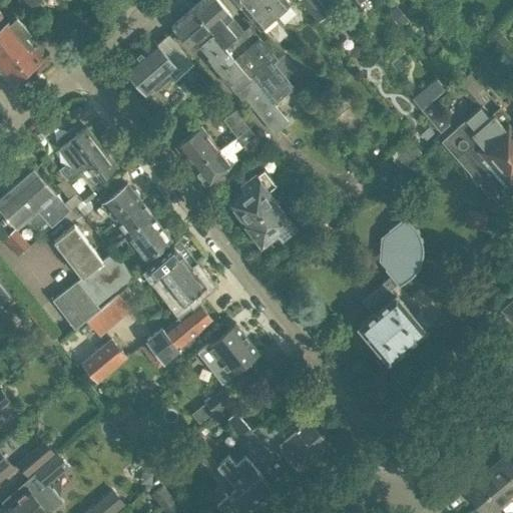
[(218,0),(200,0),(192,8),(219,39),(233,56),(271,104),(274,102),(292,87),(284,77),(286,75),(275,61),(279,58),(249,24),(236,35),(225,22),(232,16),(218,0)]
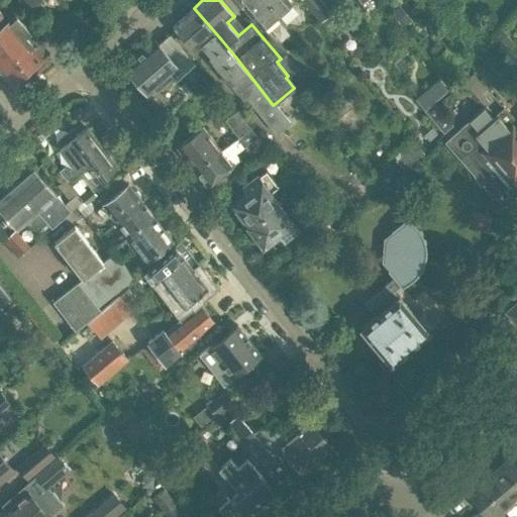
[(238,0),(264,28),(278,15),(265,0),(238,0)]
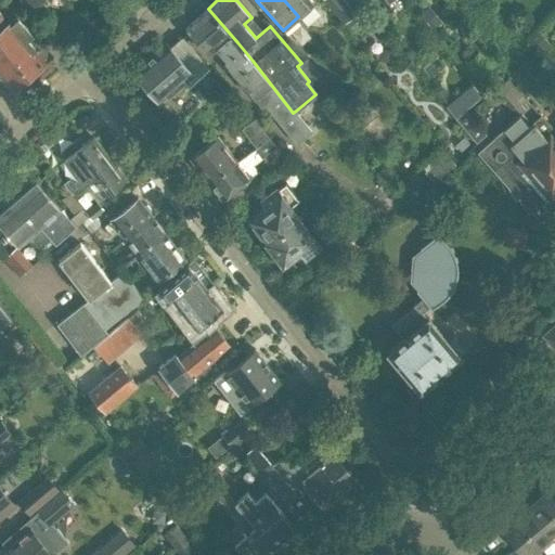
[(284,0),(298,16),(314,2),(312,0),(284,0)]
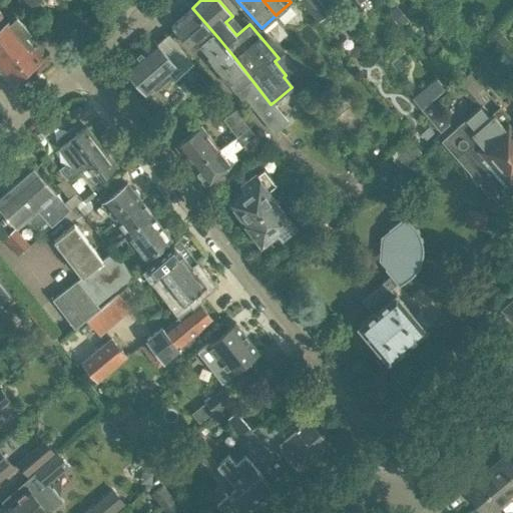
[(299,0),(318,21),(329,12),(319,0),(299,0)]
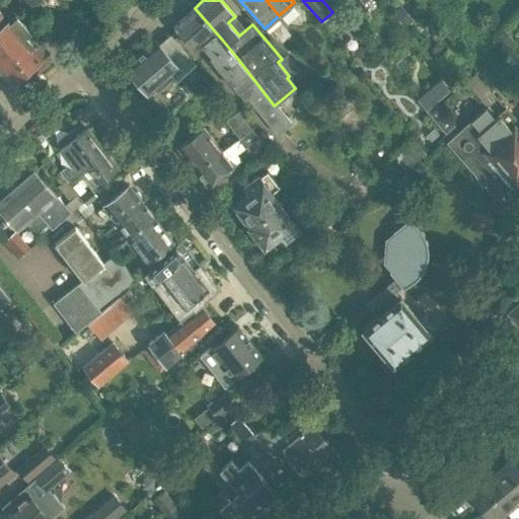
[(404,25),(412,20),(400,7),(397,4),(391,9),(394,13),(404,25)]
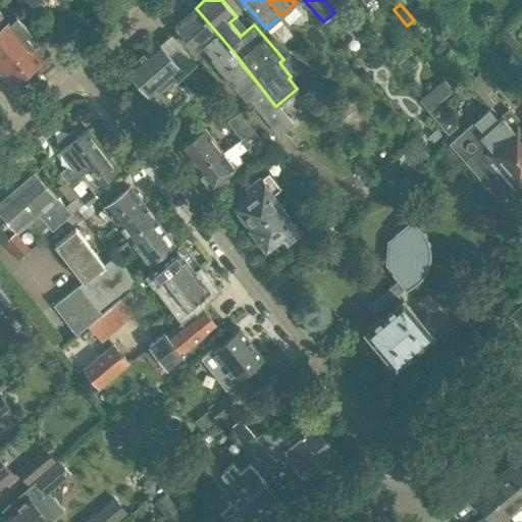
[(175,24),(177,29),(197,51),(204,45),(213,56),(210,58),(240,91),(248,100),(251,99),(280,134),(294,122),(278,104),(275,106),(238,57),(223,40),(196,8),(175,24)]
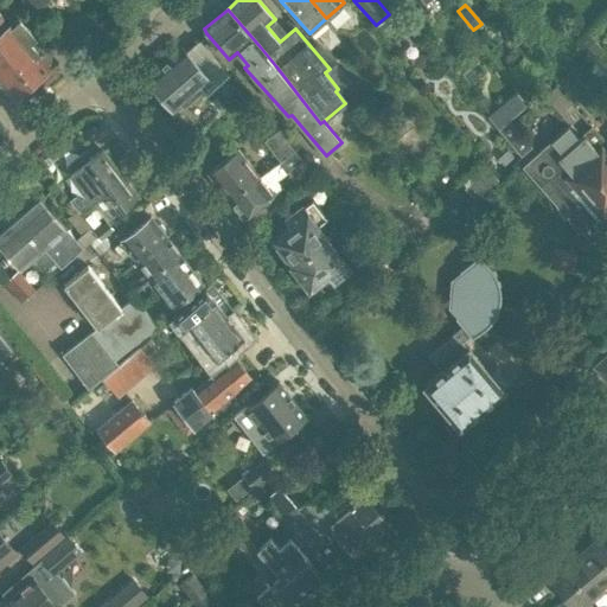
[(29,30),(19,19),(18,19),(13,23),(16,26),(6,34),(4,31),(0,33),(0,45),(33,83),(56,64),(55,63),(55,59),(56,58),(29,30)]
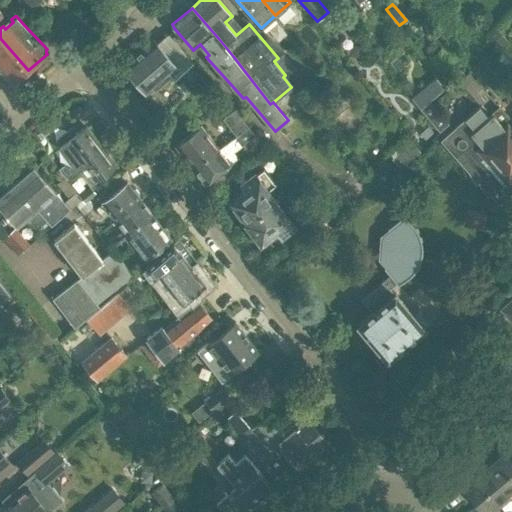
[(326,31),(333,26),(326,17),(319,23),(326,31)]
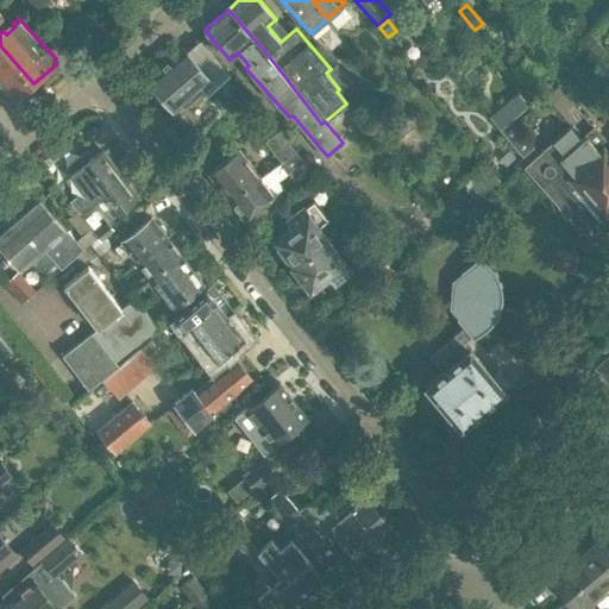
[(592,58),(604,49),(590,32),(578,43),(592,58)]
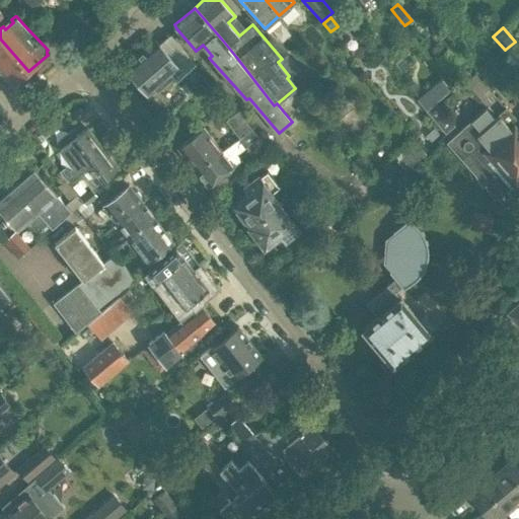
[(167,114),(193,92),(180,78),(197,64),(170,33),(159,44),(156,40),(125,67),(150,96),(151,95),(167,114)]
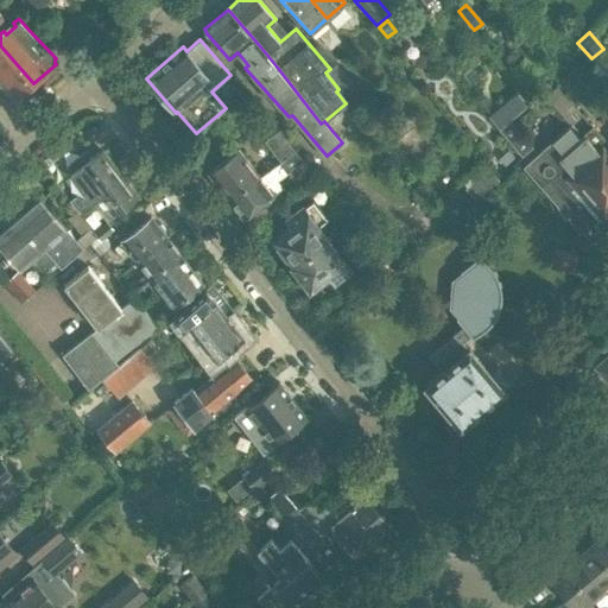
[(33,83),(0,45),(0,82),(14,100),(33,83)]
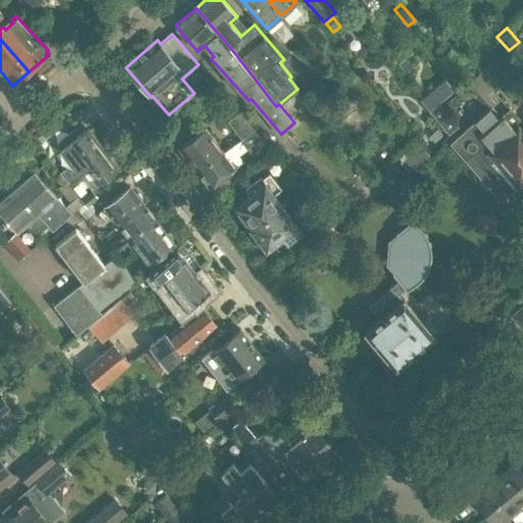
[(280,62),(291,77),(301,68),(289,54),(284,59),(280,62)]
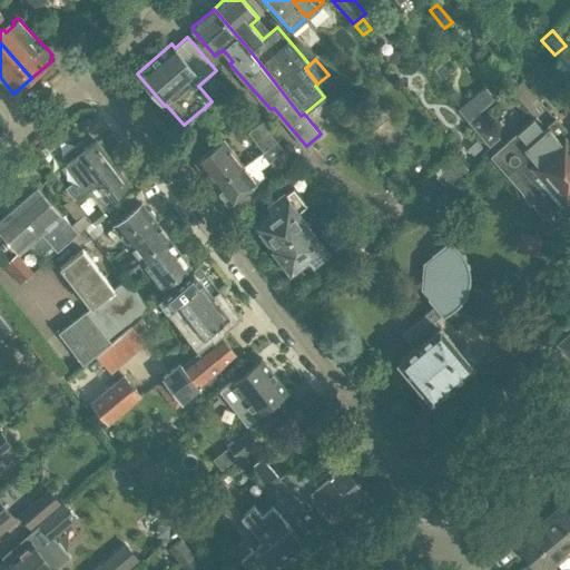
[(544,130),(534,119),(519,133),(521,136),(495,159),(523,190),(531,204),(534,202),(536,205),(543,217),(547,215),(548,218),(556,227),(569,214),(569,135),(557,120),(544,130)]
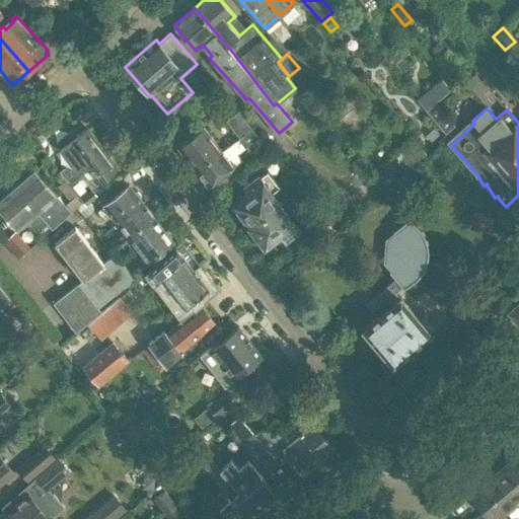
[(239,138),(250,129),(236,112),(225,120),(239,138)]
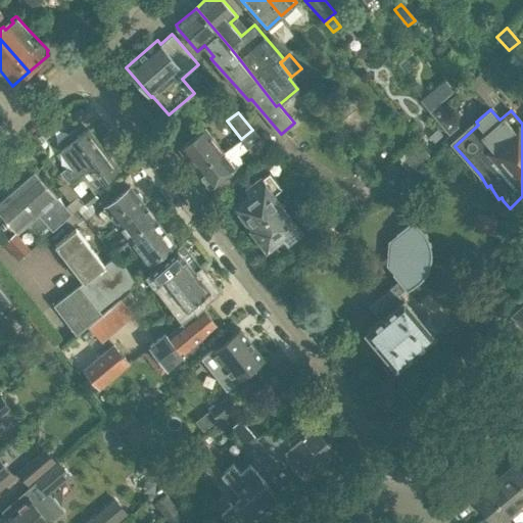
[(437,148),(449,138),(438,125),(426,135),(437,148)]
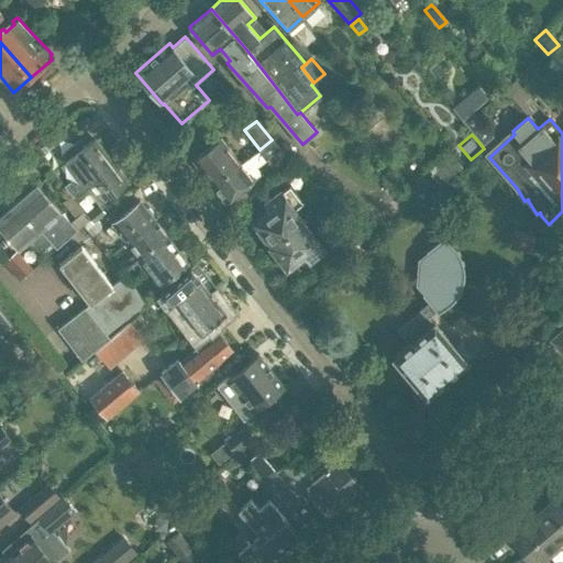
[(213,186),(241,164),(221,138),(192,159),(213,186)]
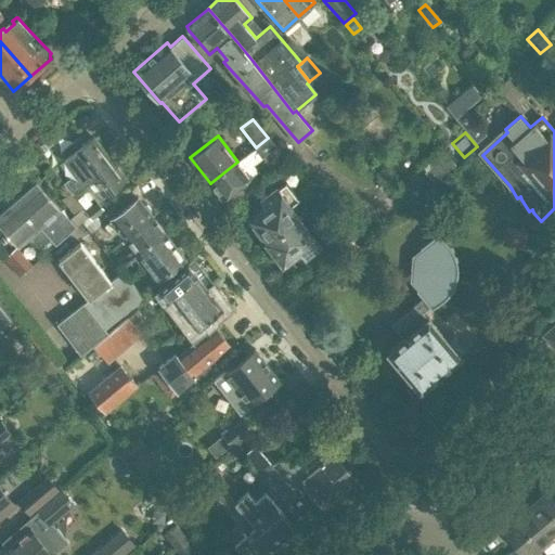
[(75,142),(62,152),(66,157),(65,158),(76,172),(63,182),(72,193),(84,183),(85,184),(99,173),(91,164),(104,153),(103,152),(103,147),(99,143),(95,142),(92,138),(86,143),(81,137),(75,142)]
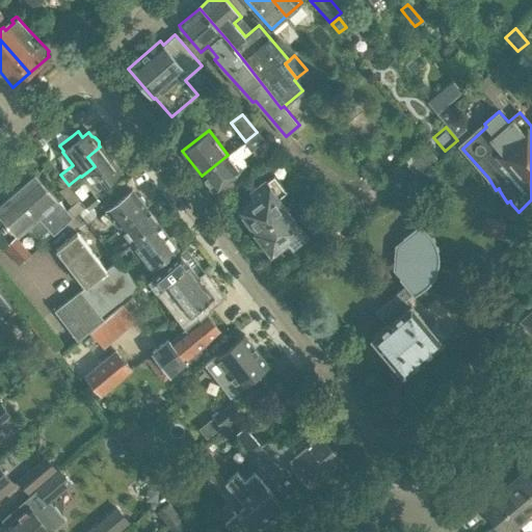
[(257,132),(245,141),(228,155),(202,176),(213,191),(248,164),(242,157),(265,140),(258,131),(257,132)]
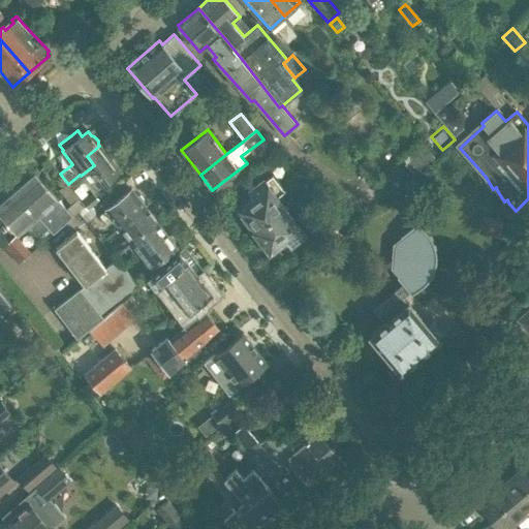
[(94,165),(81,176),(94,192),(120,173),(117,168),(117,165),(113,160),(110,160),(102,150),(99,146),(87,156),(94,165)]
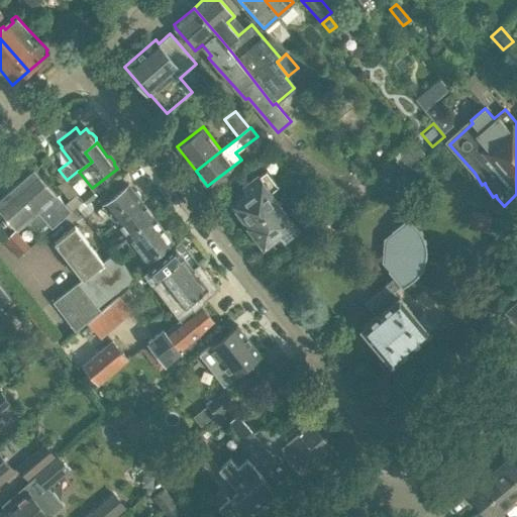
[(404,171),(424,153),(416,143),(396,160),(404,171)]
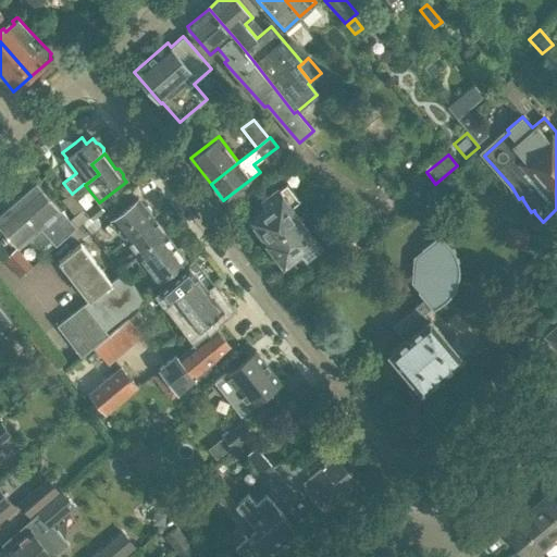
[(34,183),(32,178),(19,189),(22,194),(15,199),(51,240),(56,246),(77,227),(70,220),(36,181),(34,183)]
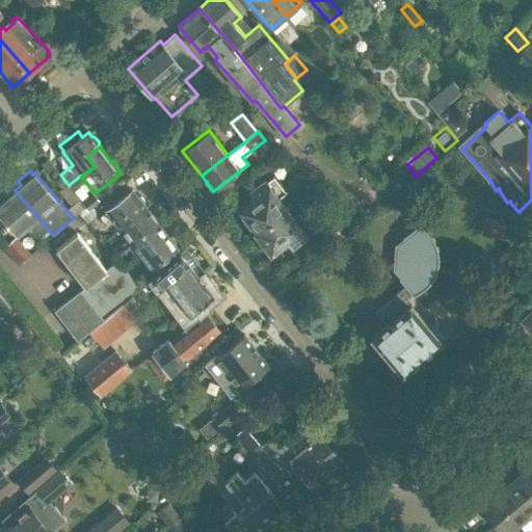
[(286,191),(274,176),(266,182),(265,181),(253,191),(257,195),(239,209),(256,232),(286,208),(277,197),(286,191)]
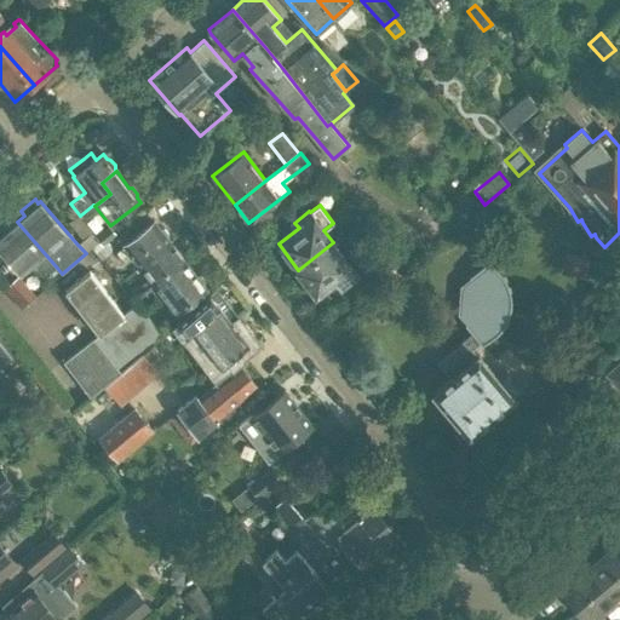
[(125,246),(118,252),(126,263),(133,257),(139,264),(170,240),(168,239),(170,235),(165,229),(161,229),(155,220),(124,245),(125,246)]
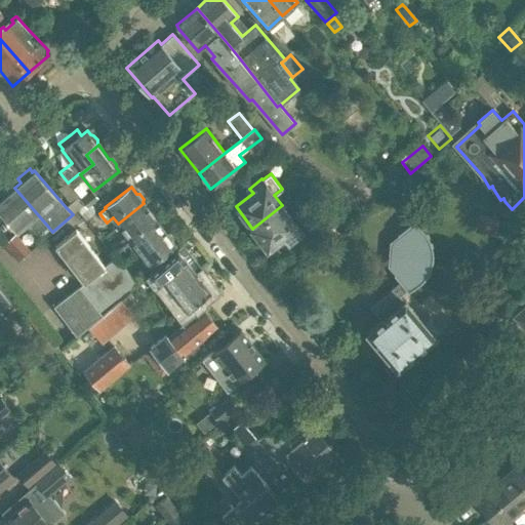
[(48,227),(14,188),(7,194),(5,190),(0,194),(0,210),(18,232),(28,224),(38,235),(48,227)]
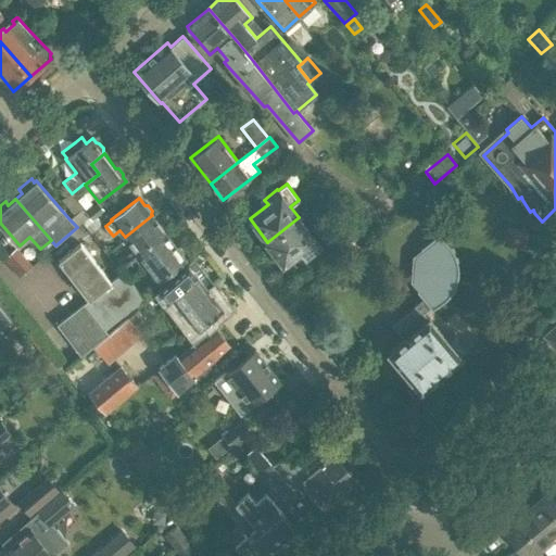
[(97,216),(104,210),(99,202),(87,212),(90,216),(92,219),(97,216)]
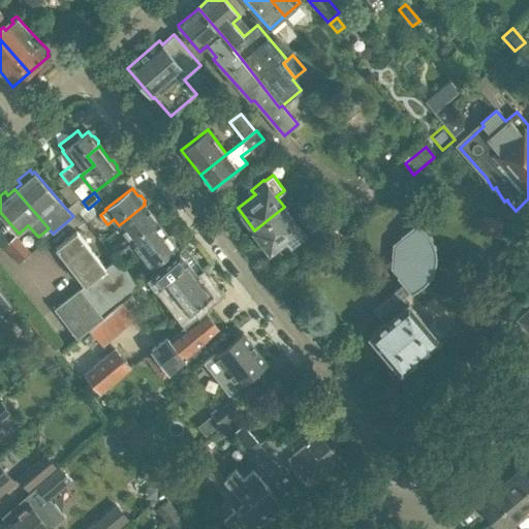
[(86,206),(83,201),(79,197),(66,209),(73,216),(80,211),(86,206)]
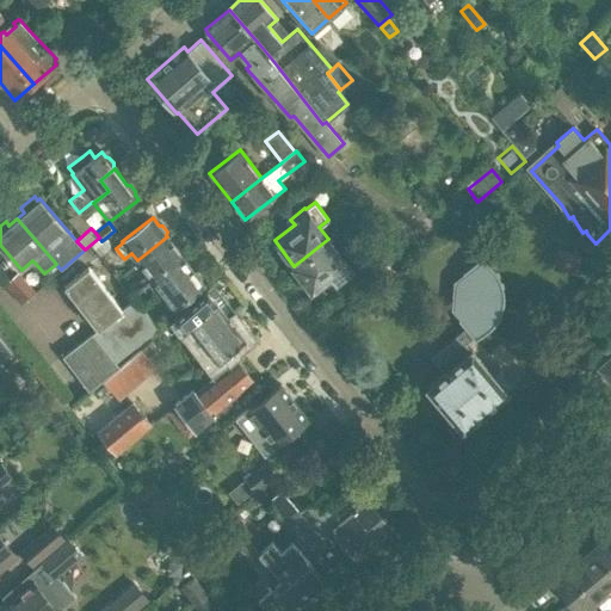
[(162,273),(183,257),(167,236),(137,260),(150,278),(152,278),(161,271),(162,273)]
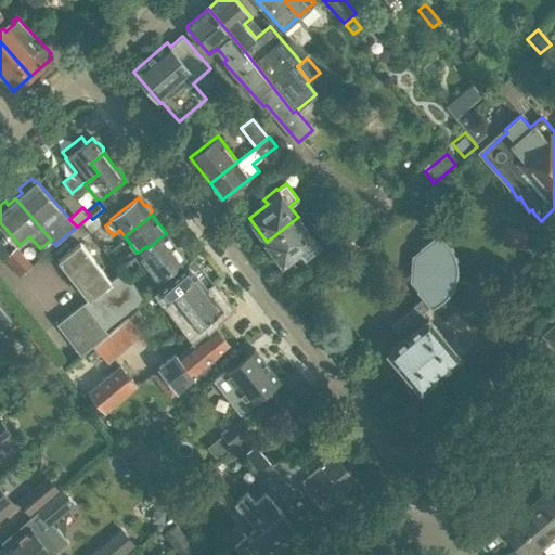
[(90,216),(84,221),(91,231),(99,223),(100,220),(97,216),(92,219),(90,216)]
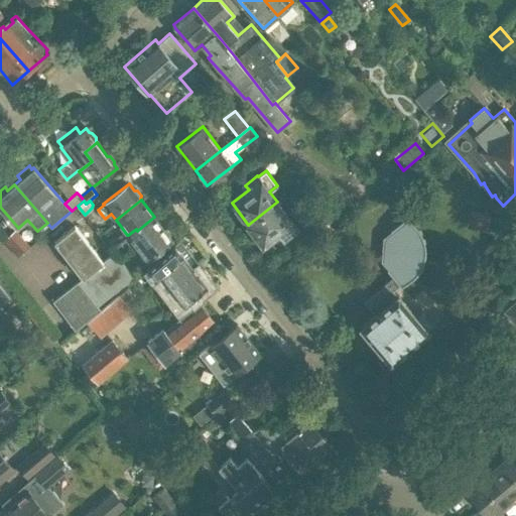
[(285,213),(277,202),(248,225),(264,246),(281,233),(285,237),(297,228),(296,228),(305,221),(293,206),(285,213)]
